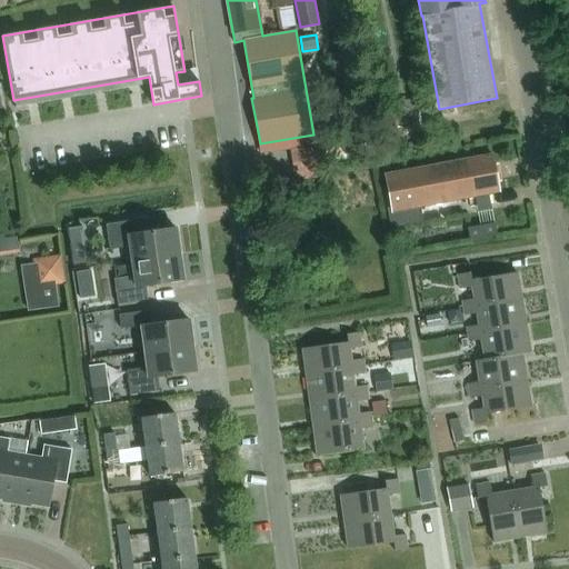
[(418,99),(386,103),(387,113),(381,113),(383,136),(435,130),(432,109),(419,110),(418,99)]
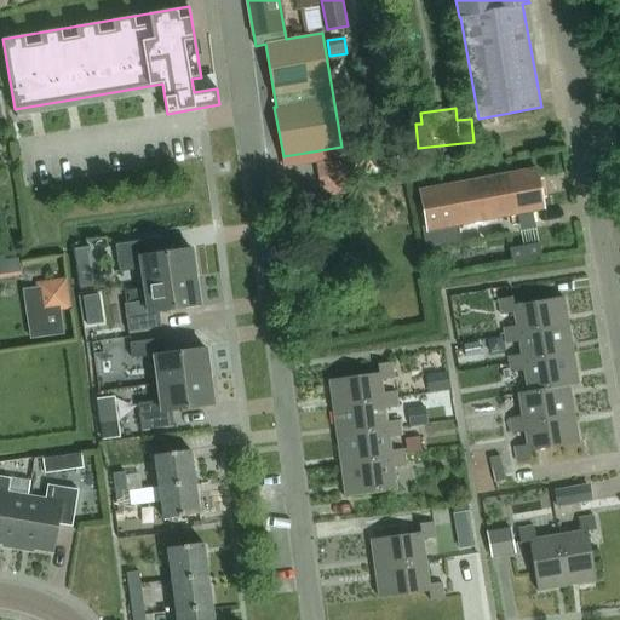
[(331,162),(316,165),(319,183),(344,179),(342,160),(331,162)]
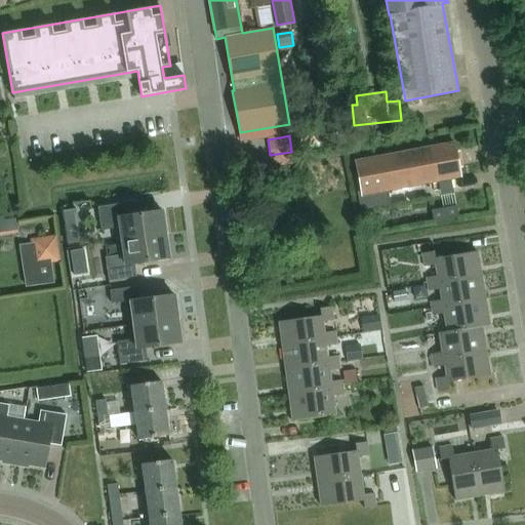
[(388,189),(460,175),(453,140),(355,160),(361,189),(357,190),(361,209),(391,203),(388,189)]
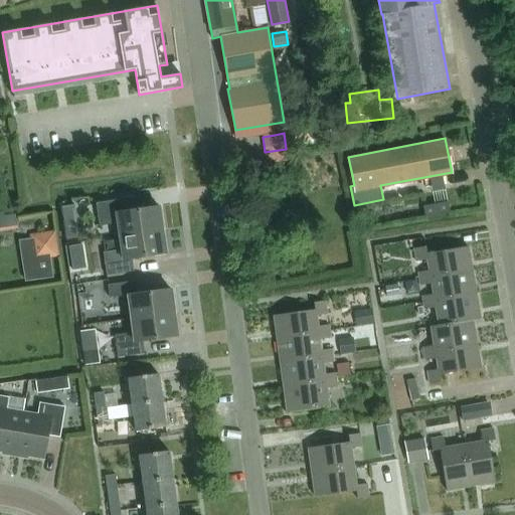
[(162,230),(163,230),(160,206),(124,211),(122,199),(96,203),(100,225),(116,223),(118,237),(120,236),(162,230)]
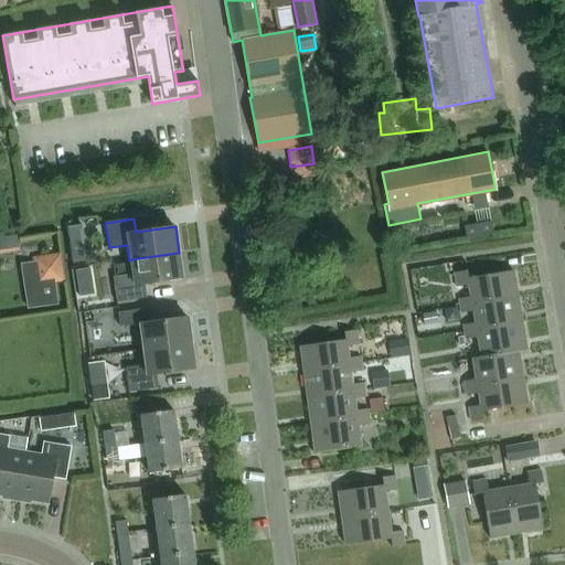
[(76,258),(94,256),(91,220),(73,221),(76,258)]
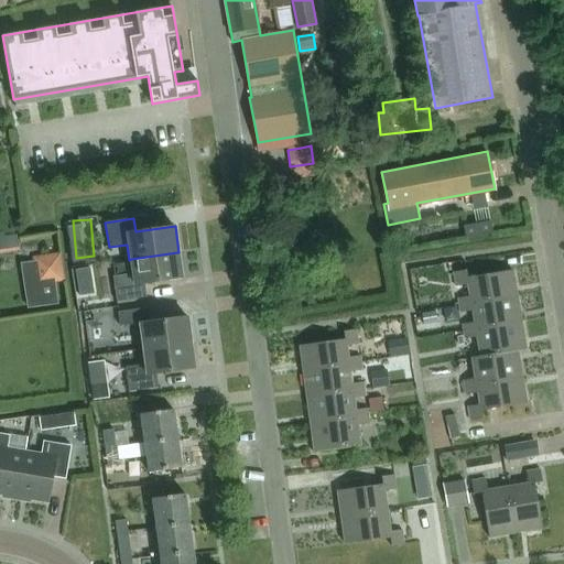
[(466,237),(492,232),(490,221),(465,225),(466,237)]
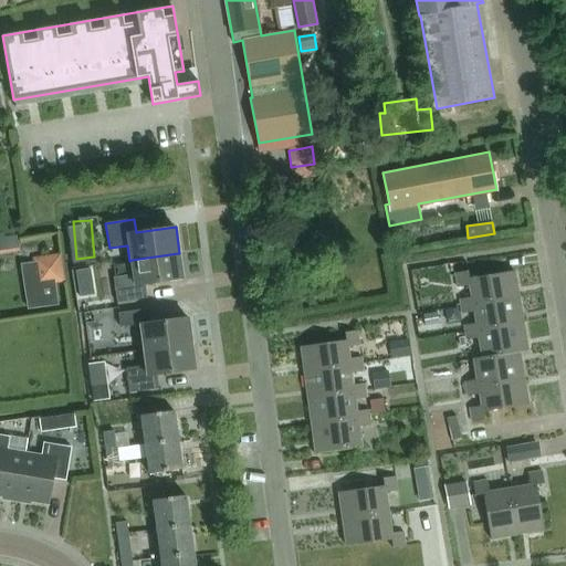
[(17,237),(3,239),(6,254),(20,252),(18,238),(17,237)]
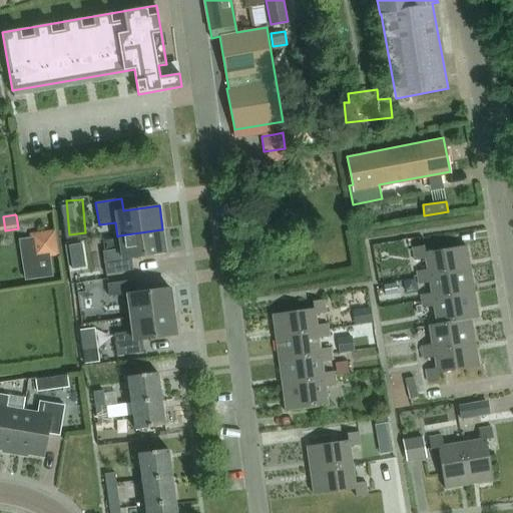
[(123,260),(104,262),(106,275),(133,271),(131,259),(165,253),(161,229),(119,235),(121,249),(123,260)]
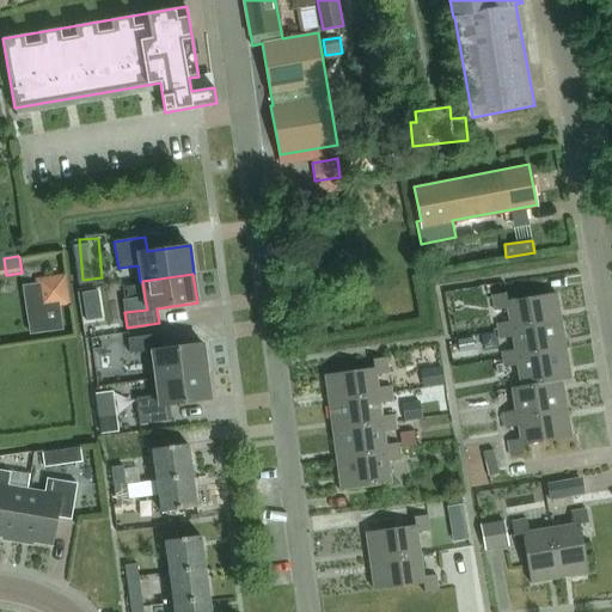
[(66,276),(36,280),(37,288),(40,310),(69,306),(66,276)]
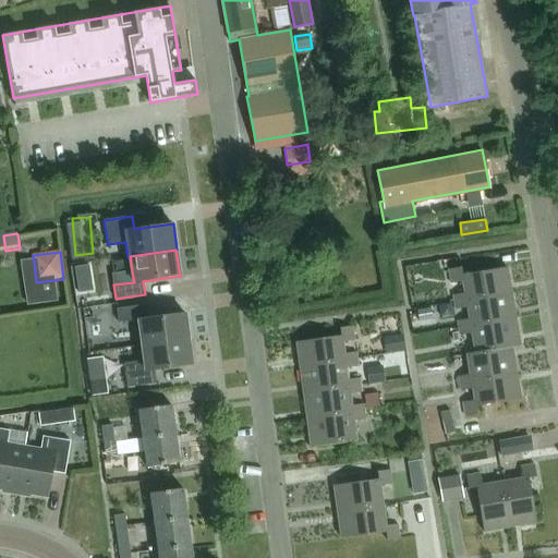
[(463,265),(450,267),(452,281),(463,280),(464,292),(466,300),(512,292),(508,266),(464,273),(463,265)]
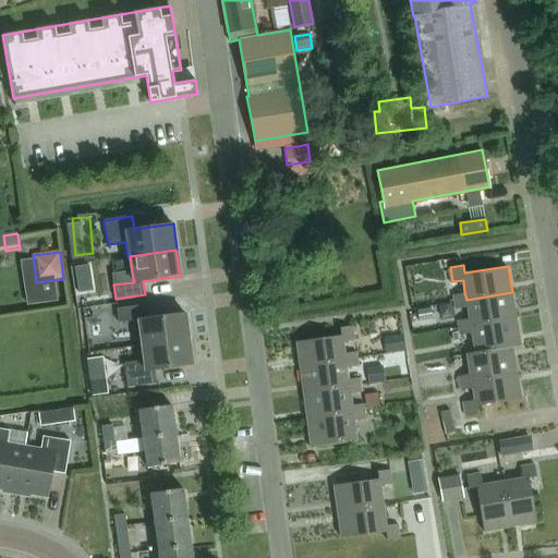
[(132,271),(112,274),(113,284),(134,282),(132,271)]
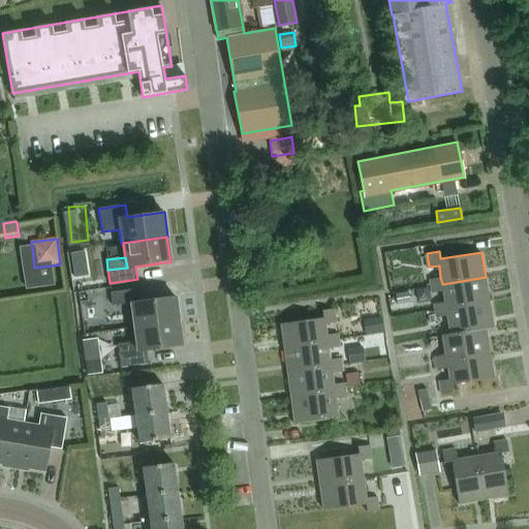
[(440,277),(431,278),(433,291),(443,290),(445,302),(446,309),(490,302),(486,277),(442,284),(440,277)]
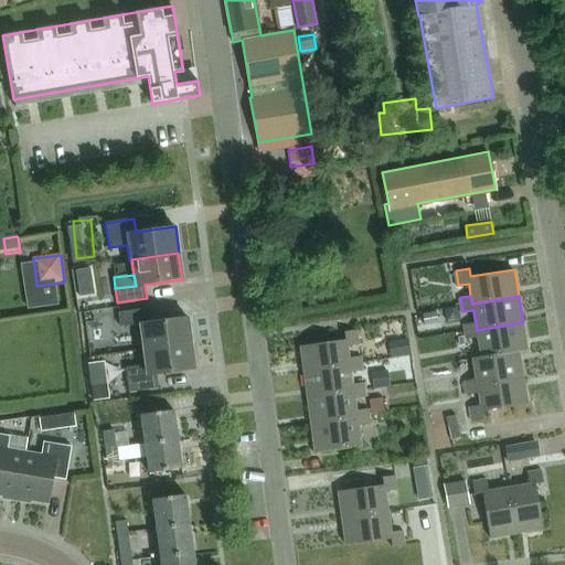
[(148,309),(118,313),(120,327),(140,324),(145,350),(191,343),(188,318),(150,322),(148,309)]
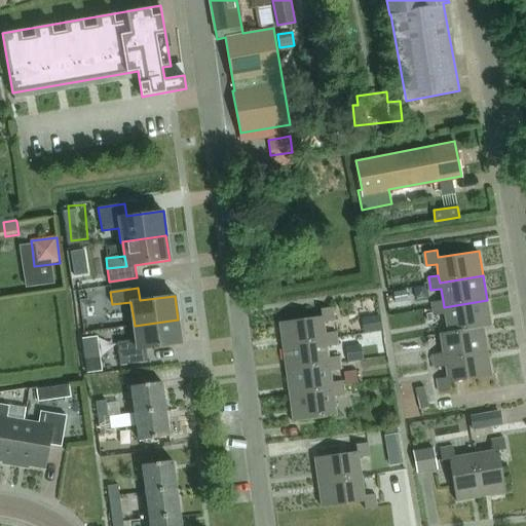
[(406,291),(393,293),(395,303),(408,301),(406,291)]
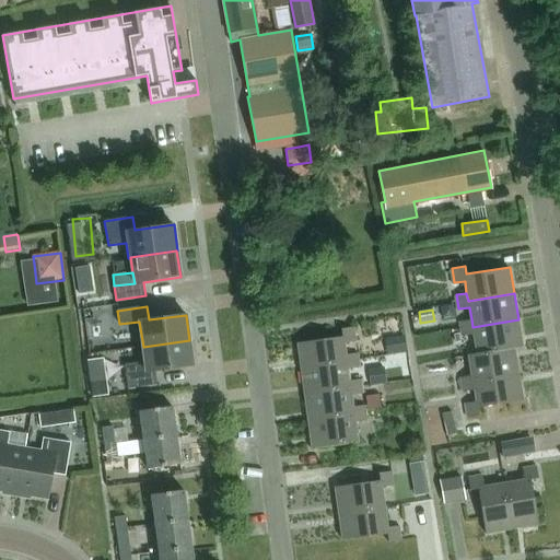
[(471,319),(461,322),(463,335),(474,333),(477,351),(514,346),(523,345),(518,319),(473,327),(471,319)]
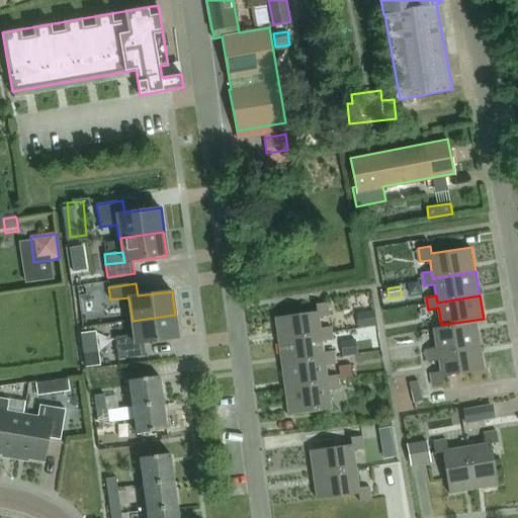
[(316,310),(275,316),(278,340),(320,334),(319,327),(318,316),(328,315),(326,301),(315,303),(316,310)]
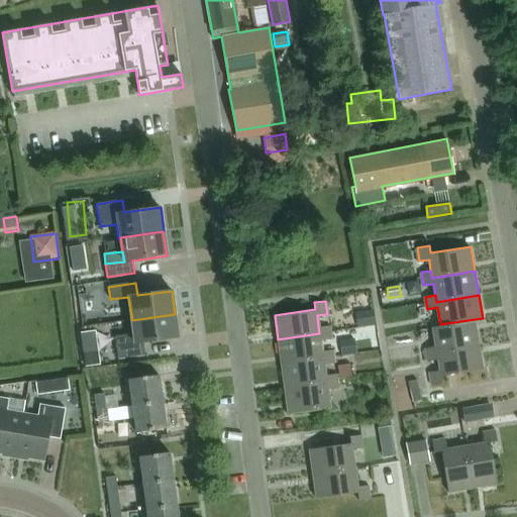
[(373,310),(358,312),(360,327),(375,324),(373,310)]
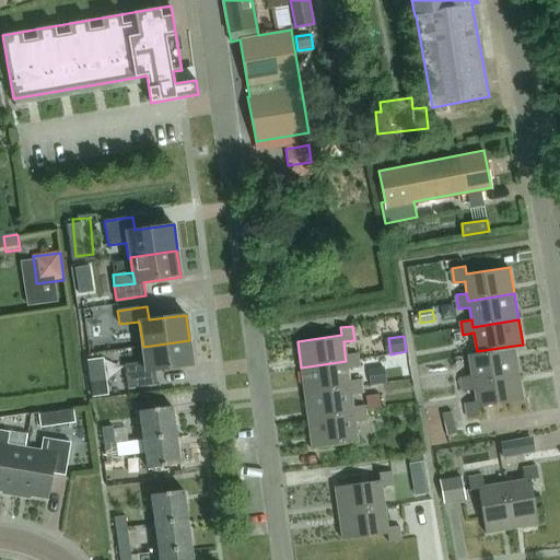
[(133,374),(126,375),(128,389),(158,385),(155,372),(193,366),(189,340),(143,347),(146,362),(132,363),(133,374)]
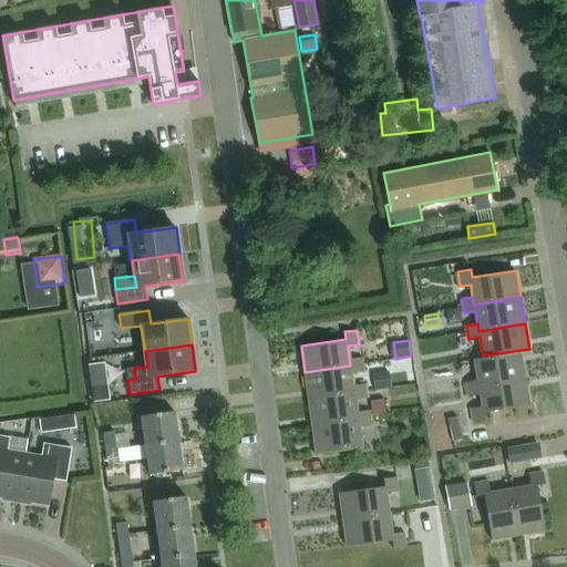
[(477,379),(466,381),(468,394),(468,398),(480,395),(478,384),(525,377),(521,350),(483,356),(474,357),(477,379)]
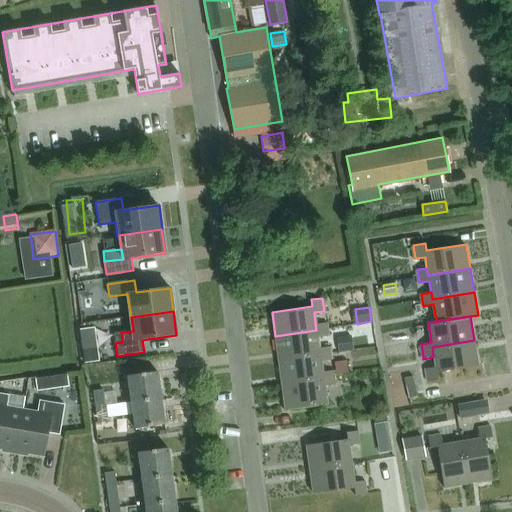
[(316,330),(275,336),(278,359),(320,353),(319,346),(317,337),(327,335),(326,321),(315,323),(316,330)]
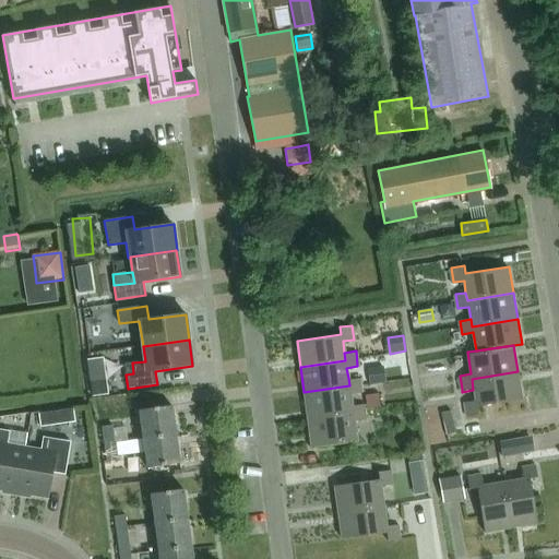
[(478,404),(522,397),(518,371),(472,379),(473,390),(475,402),(464,403),(466,415),(479,413),(478,404)]
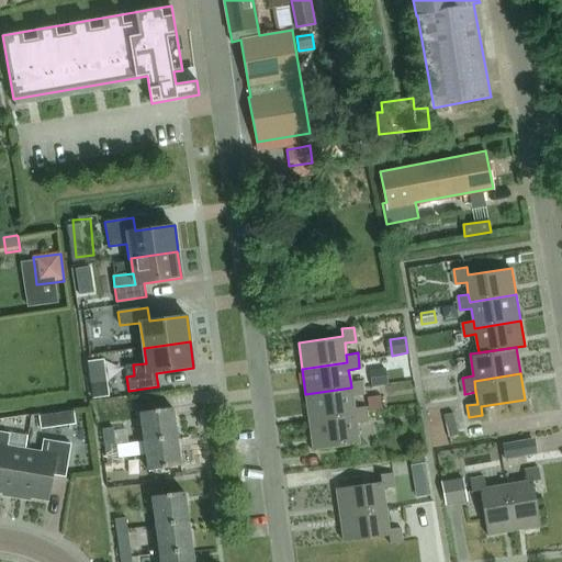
[(351,388),(305,394),(308,415),(310,422),(355,415),(353,407),(352,395),(363,393),(361,379),(350,380),(351,388)]
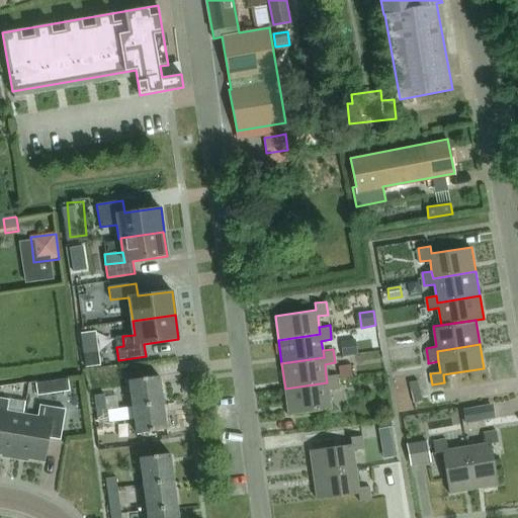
[(98,351),(84,353),(86,368),(100,366),(98,351)]
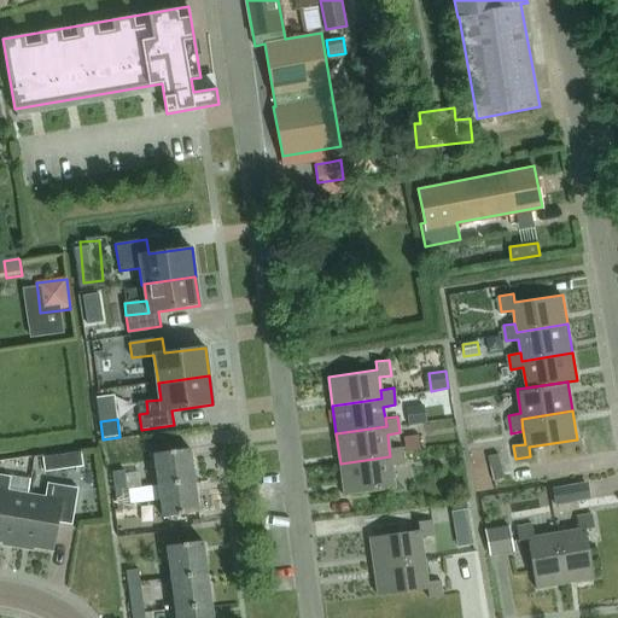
[(191,445),(155,450),(159,483),(196,478),(191,445)]
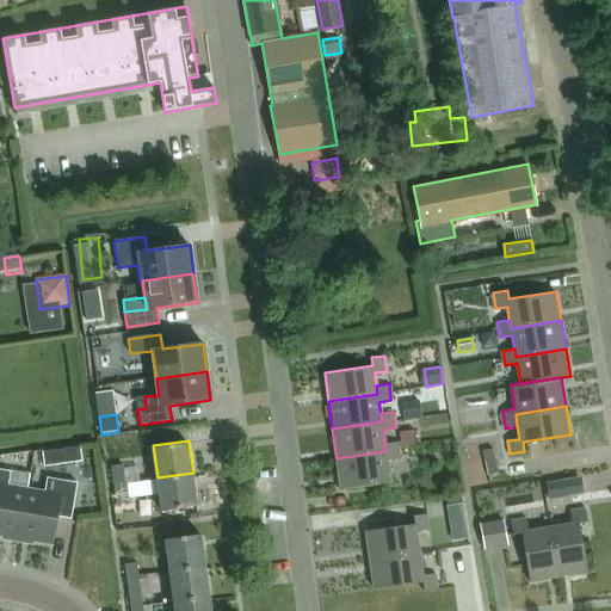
[(386,451),(337,458),(340,488),(390,481),(387,458),(399,457),(397,440),(384,443),(386,451)]
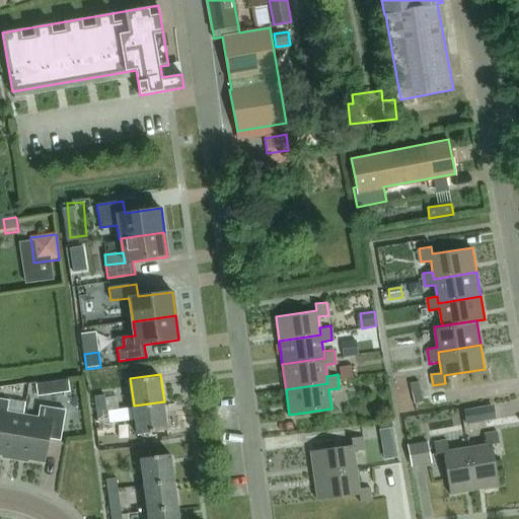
[(68,380),(36,384),(38,396),(69,392),(68,380)]
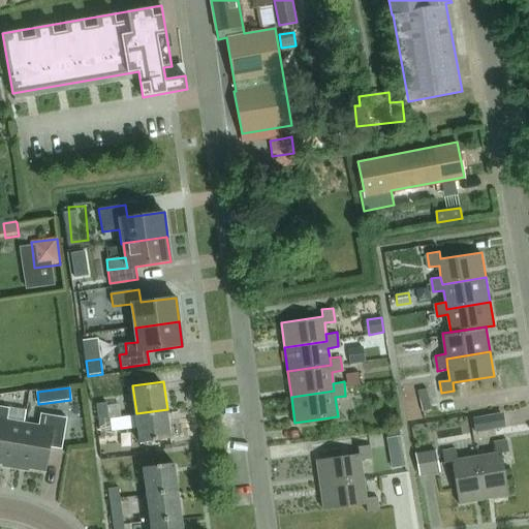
[(427,390),(426,390),(417,392),(423,412),(431,410),(427,390)]
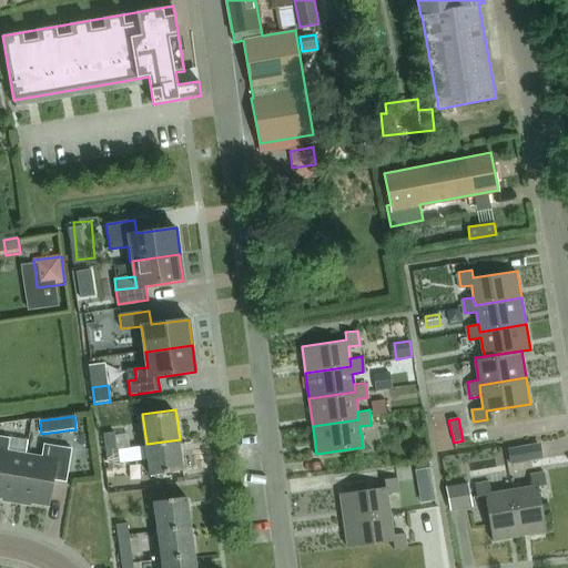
[(103,435),(105,450),(117,448),(114,433),(109,434),(103,435)]
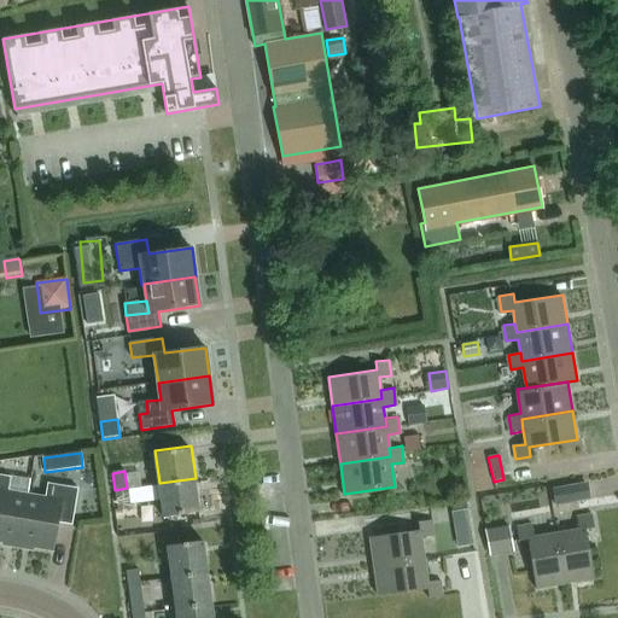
[(0,542),(18,546),(21,532),(27,495),(9,491),(11,477),(0,474),(0,542)]
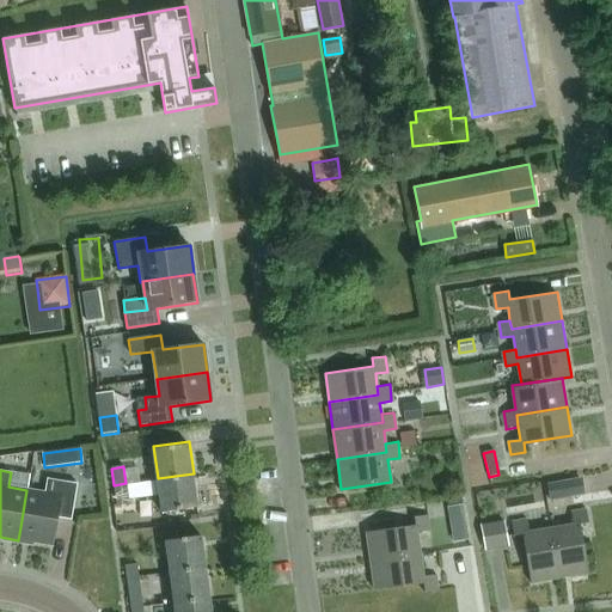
[(194,473),(158,478),(161,510),(199,506),(194,473)]
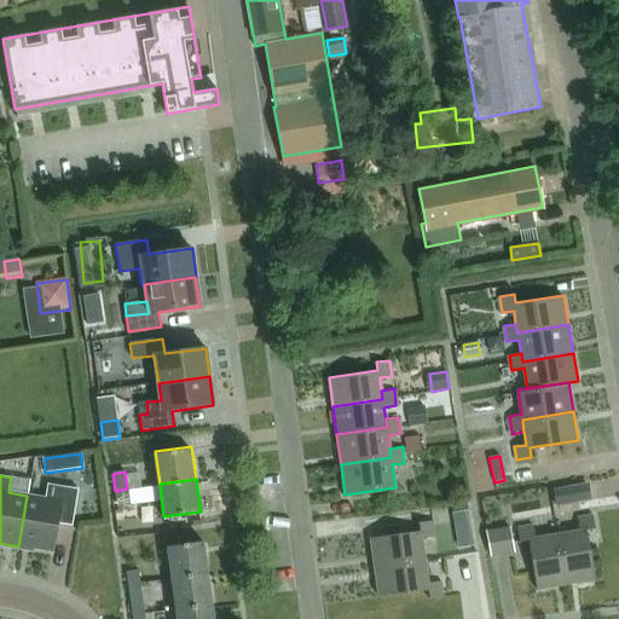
[(73,526),(79,490),(48,485),(46,498),(27,496),(21,533),(18,547),(52,551),(57,524),(73,526)]
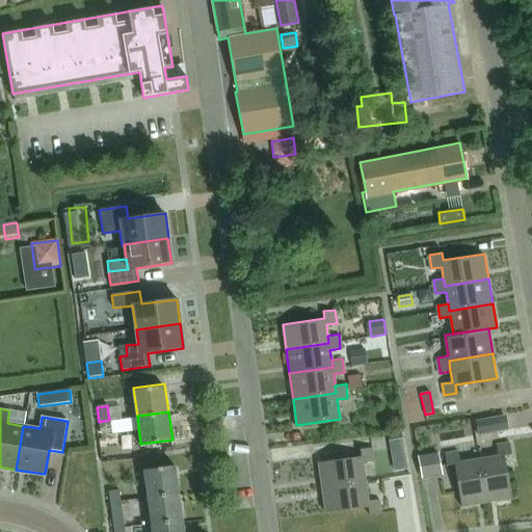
[(497,432),(495,419),(494,418),(476,421),(478,435),(497,432)]
